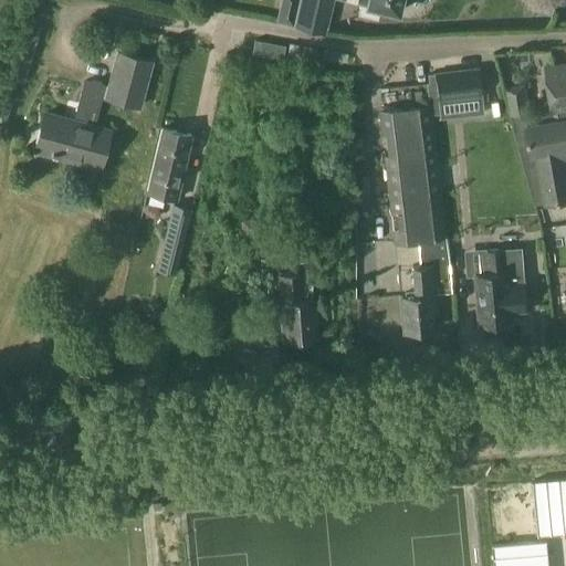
[(282,0),(278,20),(293,24),(297,0),(282,0)]
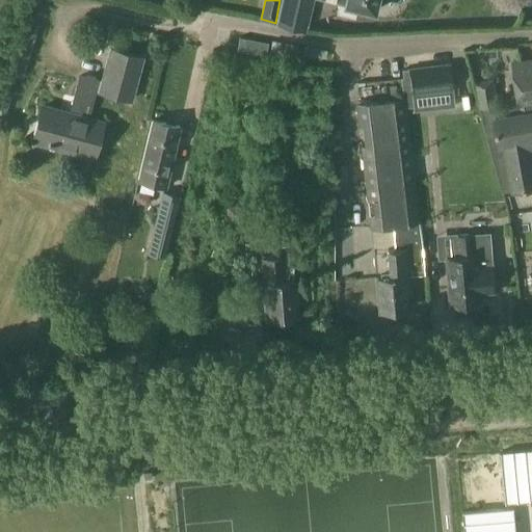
[(284,0),(278,24),(304,30),(312,0),(284,0)]
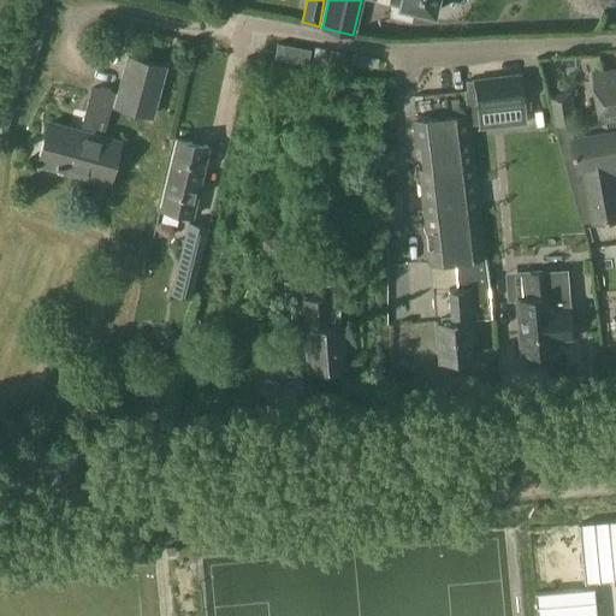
[(412,21),(414,10),(433,15),(436,0),(438,0),(443,1),(443,0),(385,0),(394,3),(390,16),(412,21)]
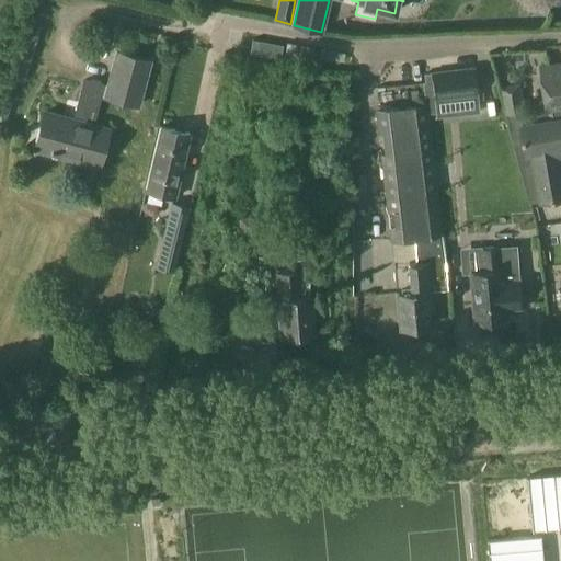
[(285,55),(307,59),(310,48),(287,44),(285,55)]
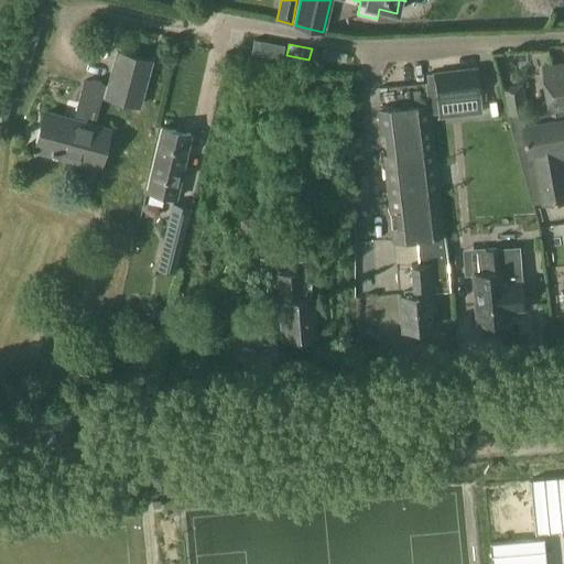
[(36,151),(98,167),(108,129),(93,126),(100,97),(139,107),(150,62),(118,53),(109,88),(85,82),(75,120),(46,112),(36,151)]
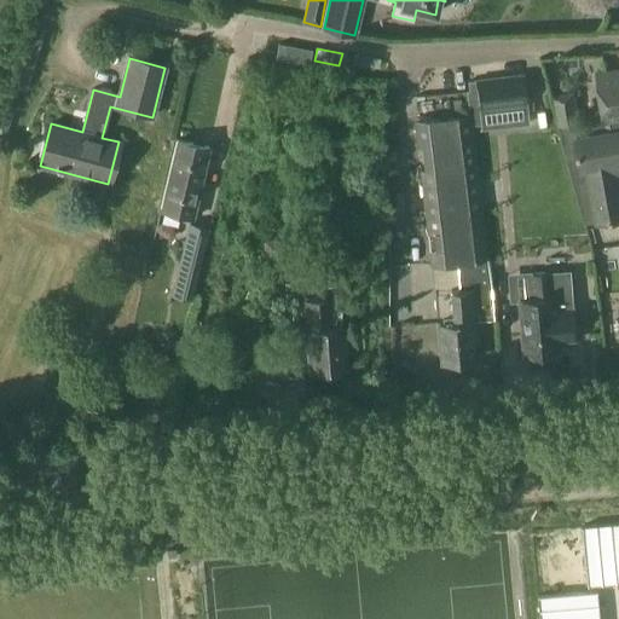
[(566,139),(567,139),(618,129),(618,69),(597,74),(606,121),(563,127),(566,139)]
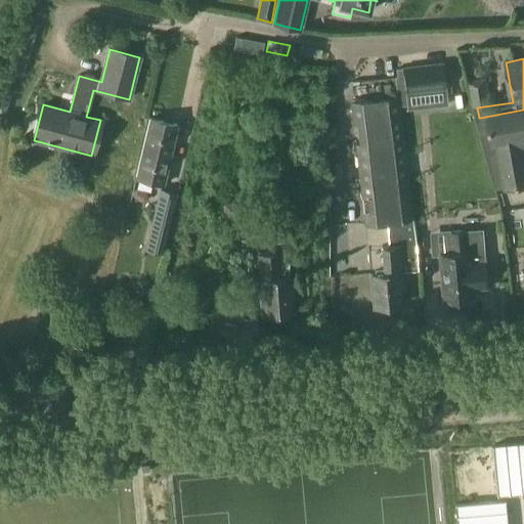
[(473,107),(491,104),(486,78),(468,81),(473,107)]
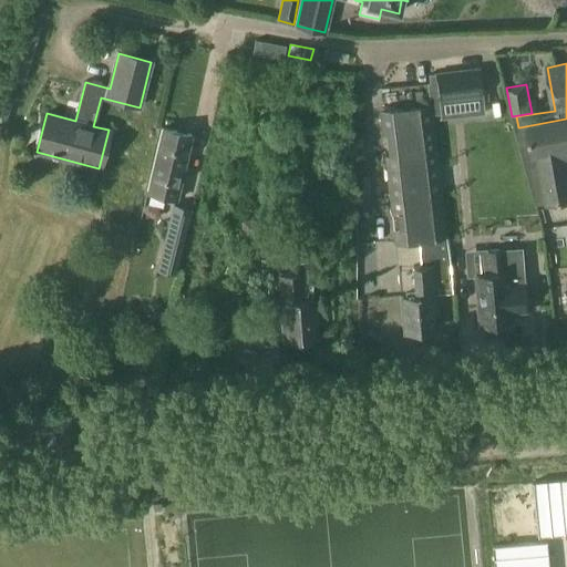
[(464,86),(434,89),(435,105),(466,102),(464,86)]
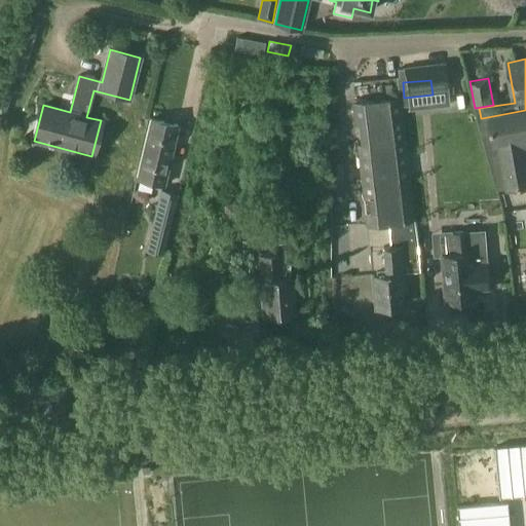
[(364,144),(358,145),(367,225),(388,224),(391,248),(383,249),(385,273),(372,274),(375,308),(403,307),(402,290),(405,290),(404,273),(419,271),(417,246),(400,99),(353,104),(355,126),(362,126),(364,144)]
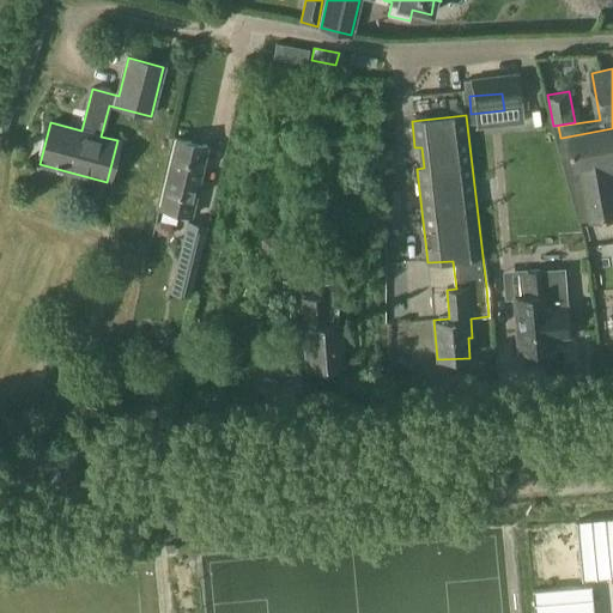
[(612,128),(562,138),(580,222),(590,219),(590,222),(612,217),(612,128)]
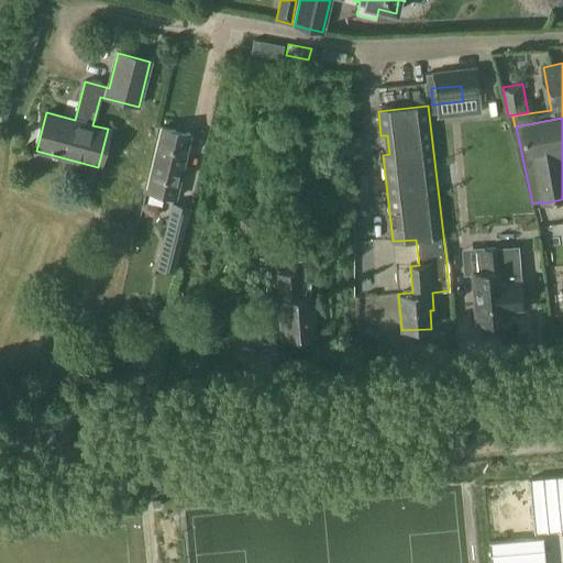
[(147,191),(175,198),(190,134),(162,128),(147,191)]
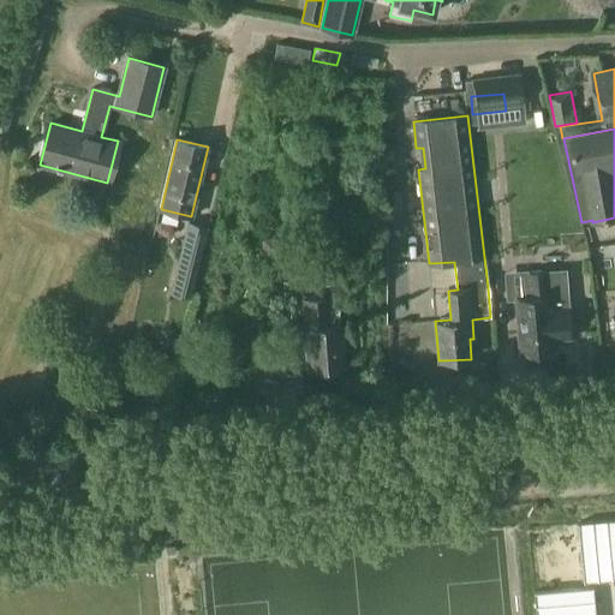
[(177,273),(195,278),(207,227),(189,222),(177,273)]
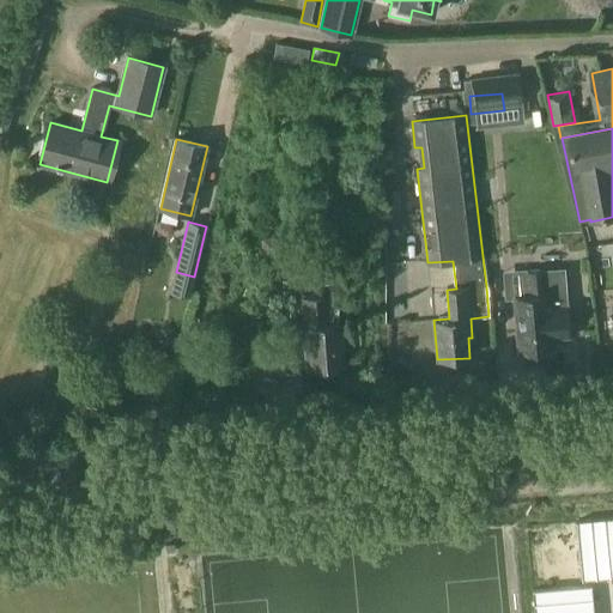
[(273,248),(274,277),(293,275),(292,248),(273,248)]
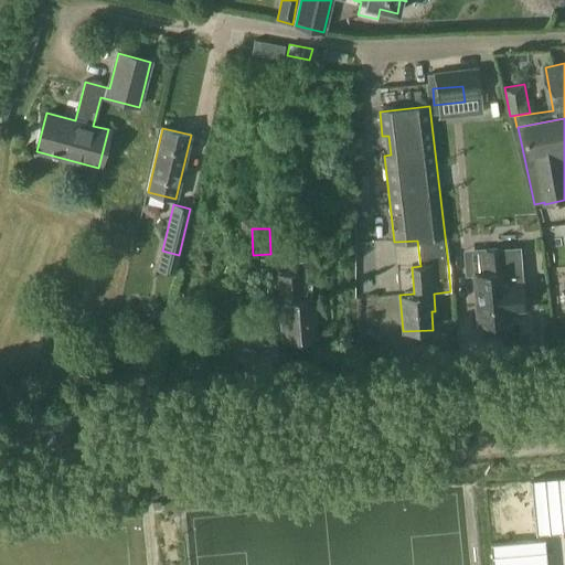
[(486,273),(473,274),(477,326),(508,323),(503,270),(502,272),(500,248),(483,251),(486,273)]
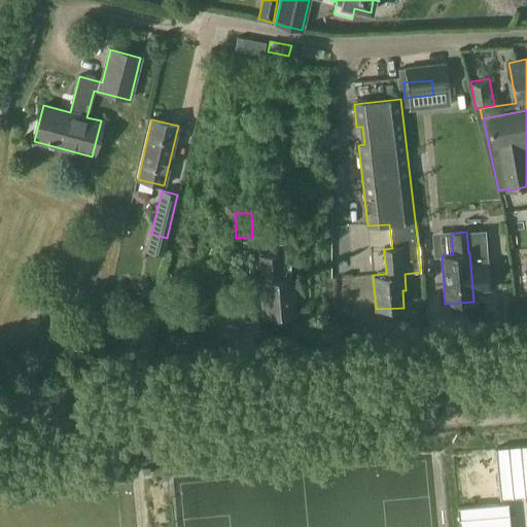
[(281,256),(259,258),(261,281),(260,281),(264,319),(296,316),(292,278),(291,278),(289,256),(281,257),(281,256)]
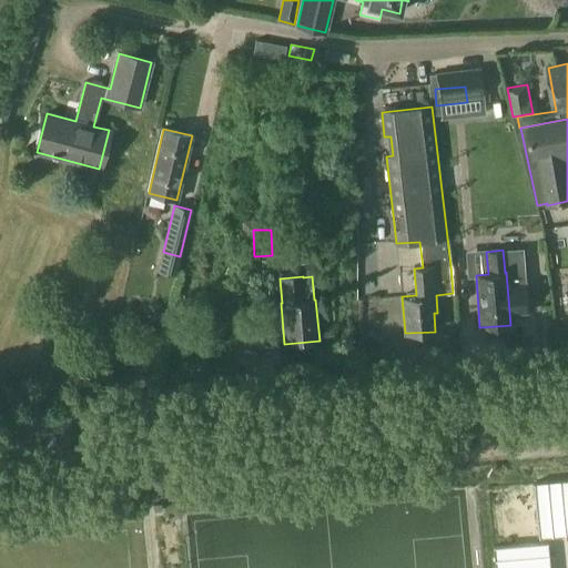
[(144,307),(152,321),(164,313),(158,300),(144,307)]
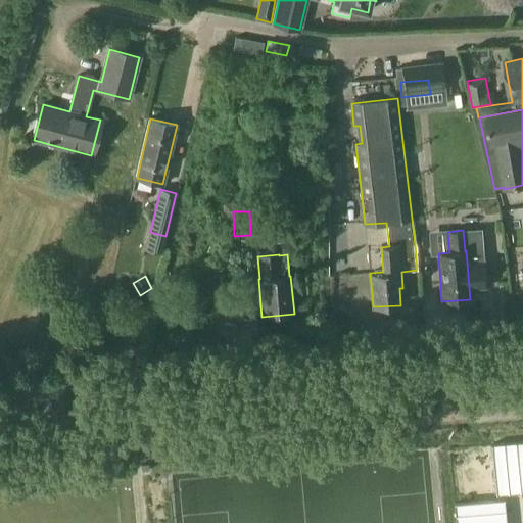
[(522,442),(490,445),(495,495),(522,492),(522,442)]
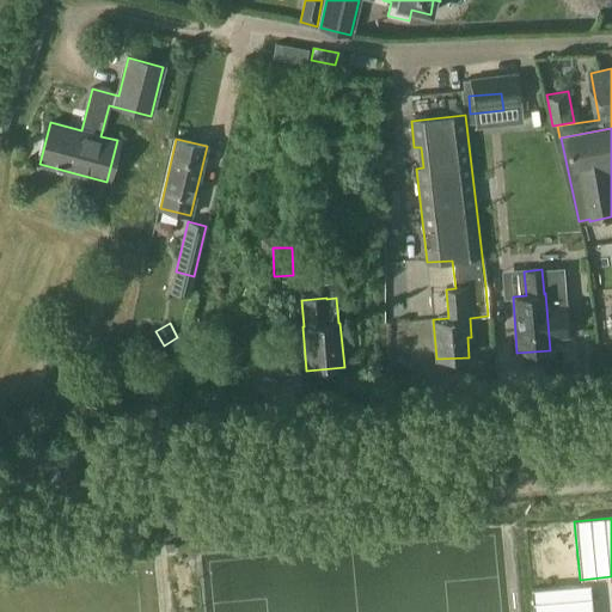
[(592,611),(589,585),(532,589),(533,611),(592,611)]
